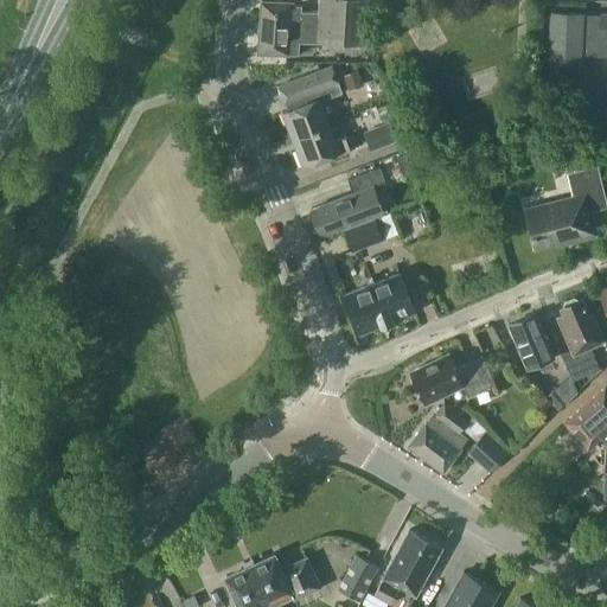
[(371,0),(319,0),(318,12),(300,11),(301,5),(293,5),(293,2),(261,1),(259,52),(298,55),(299,42),(369,45),(371,0)]
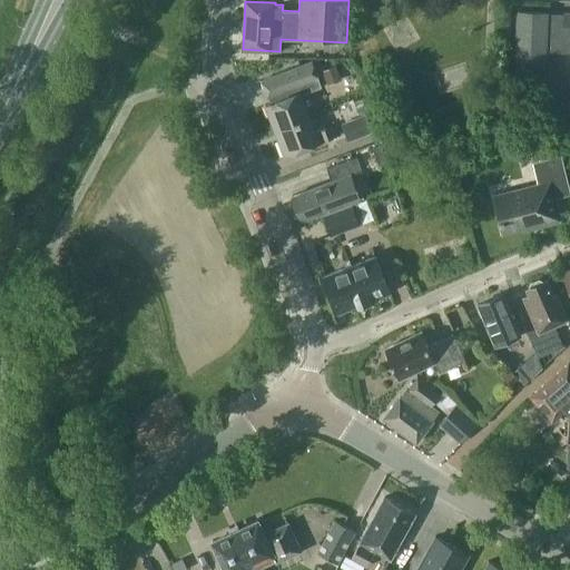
[(546,12),(517,11),(514,67),(543,68),(544,51),(569,52),(569,12),(563,13),(563,17),(546,16),(546,12)]
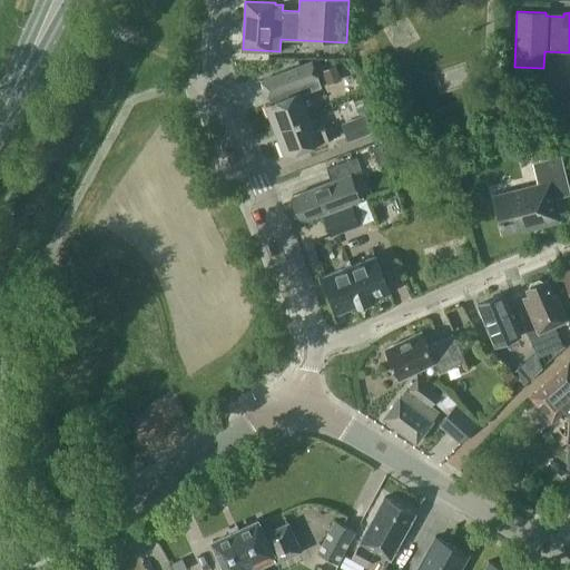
[(272,126),(307,112),(300,92),(320,86),(311,62),(261,81),(268,102),(264,104),(272,126)]
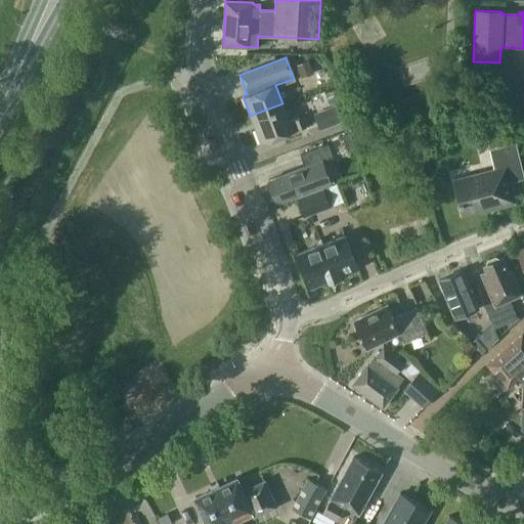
[(301,78),(313,73),(308,60),(296,66),(301,78)]
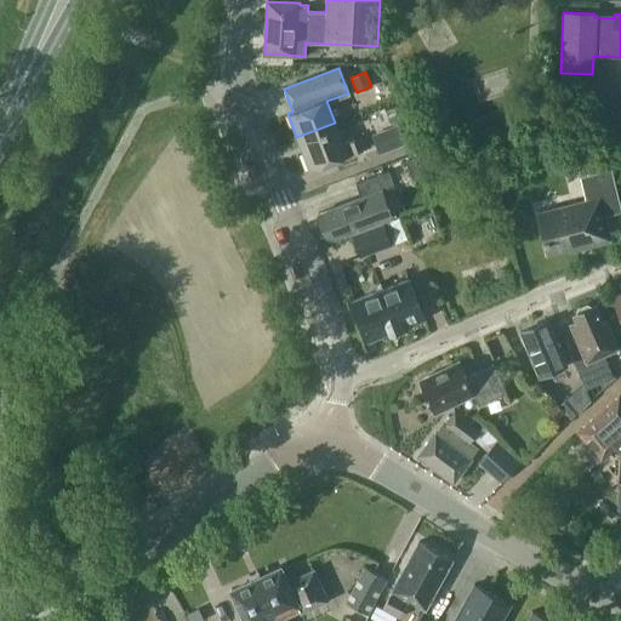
[(343,143),(335,123),(296,137),(308,169),(369,147),(365,136),(343,143)]
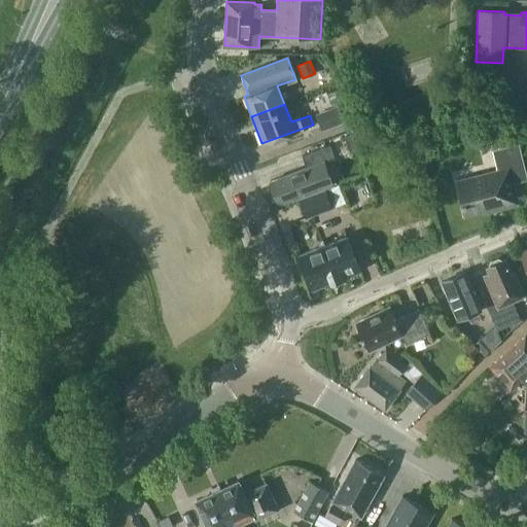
[(343,123),(337,106),(315,113),(321,130),(343,123)]
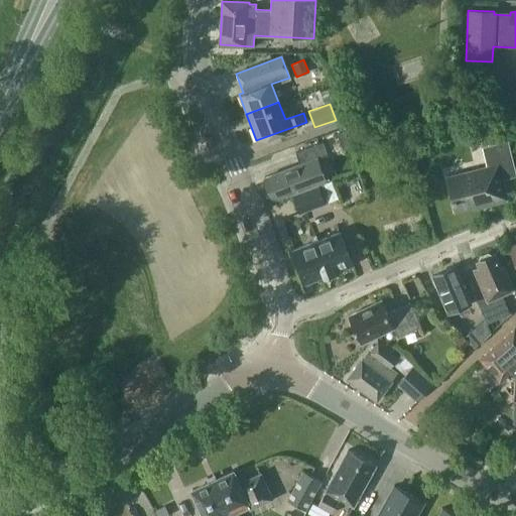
[(482,148),(487,167),(446,177),(455,212),(484,204),(484,206),(506,201),(501,179),(515,176),(507,141),(482,148)]
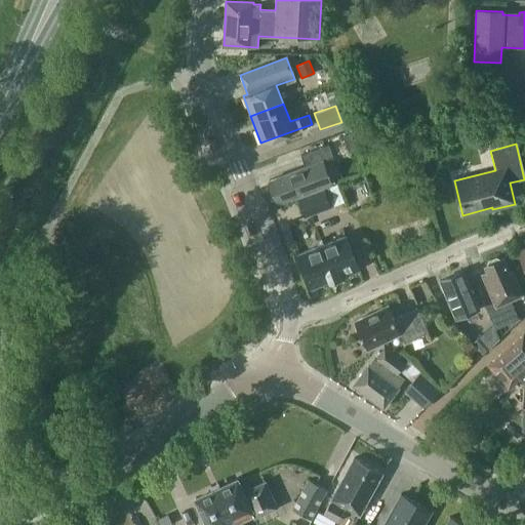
[(298,199),(324,190),(323,187),(331,184),(322,159),(332,156),(328,145),(300,154),(306,167),(269,180),(277,203),(297,196),(298,199)]
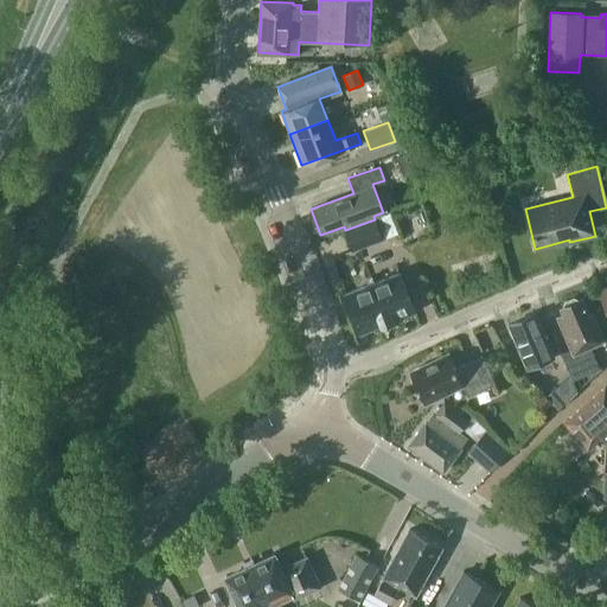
[(383,240),(375,219),(345,230),(352,250),(383,240)]
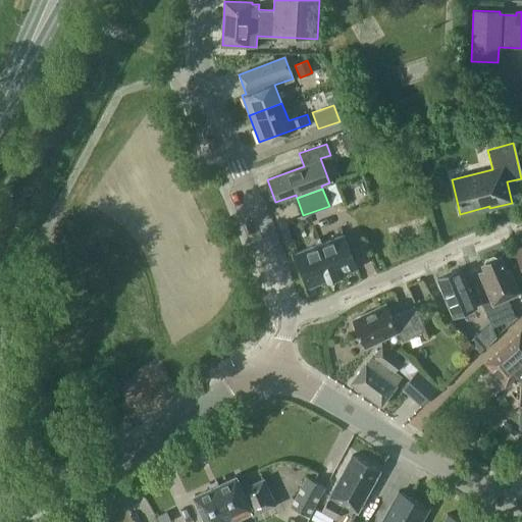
[(356,266),(344,235),(321,243),(319,237),(313,239),(315,245),(297,252),(309,284),(356,266)]
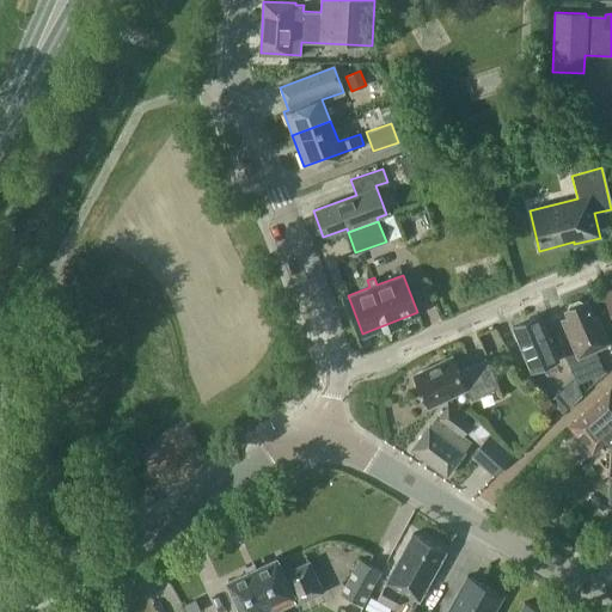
[(583,301),(579,298),(569,301),(567,308),(564,310),(567,316),(561,318),(575,352),(565,355),(576,383),(604,371),(594,349),(610,342),(598,314),(594,316),(587,299),(583,301)]
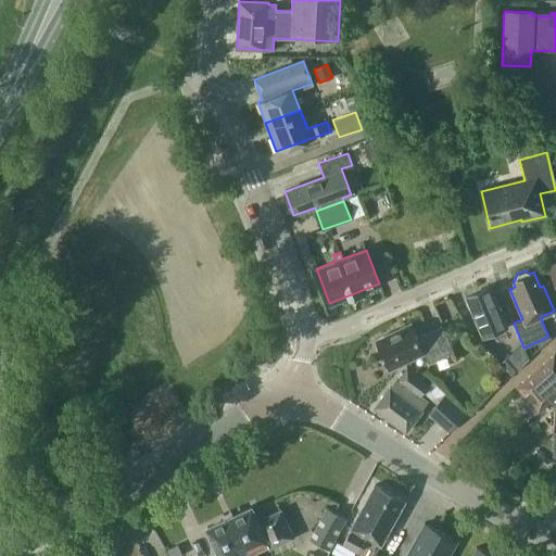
[(465,297),(481,337),(506,326),(490,287),(465,297)]
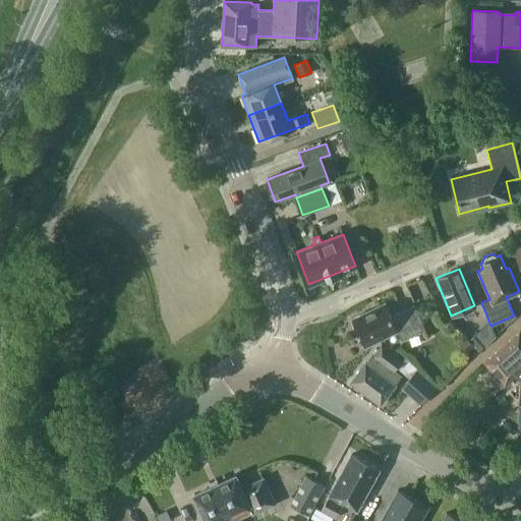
[(391,314),(386,302),(351,320),(363,346),(396,330),(401,339),(424,328),(413,304),(391,314)]
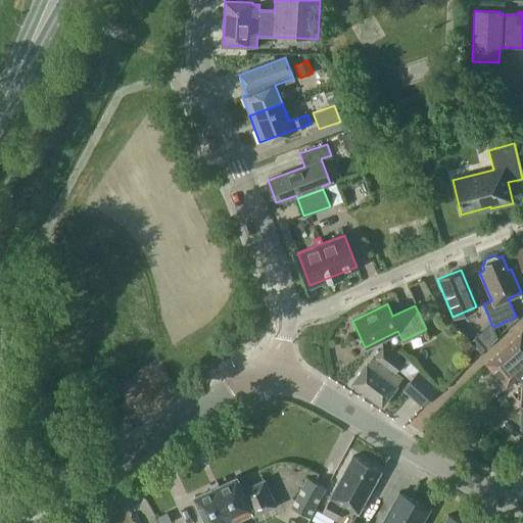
[(522,336),(520,334),(485,363),(506,387),(514,380),(517,377),(522,382),(520,407),(522,406),(522,336)]
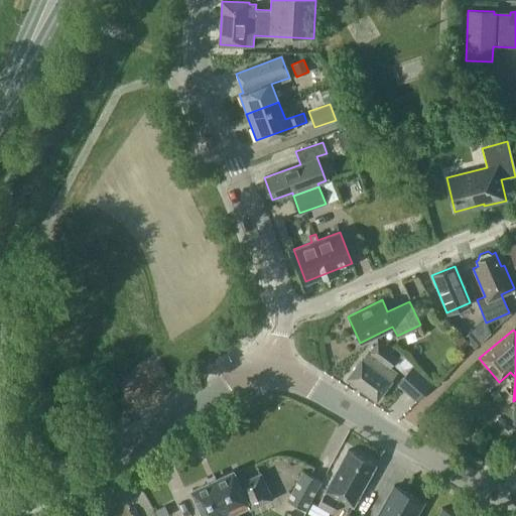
[(475,331),(468,338),(477,348),(485,341),(475,331)]
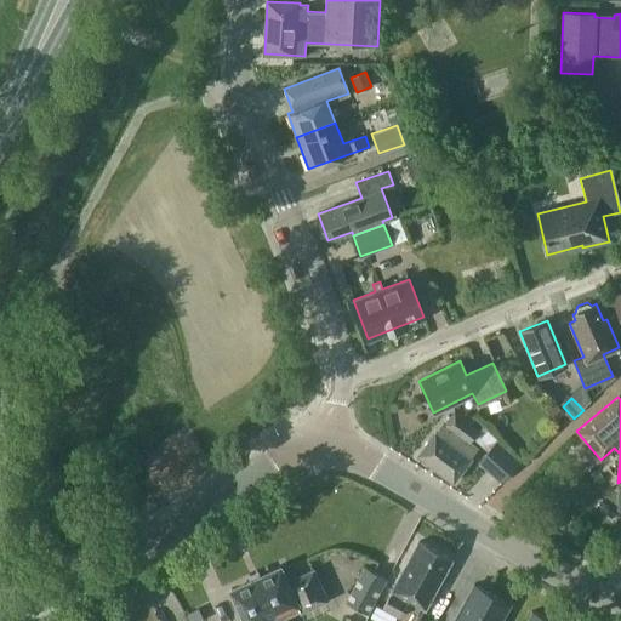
[(557,420),(565,412),(554,400),(546,408),(557,420)]
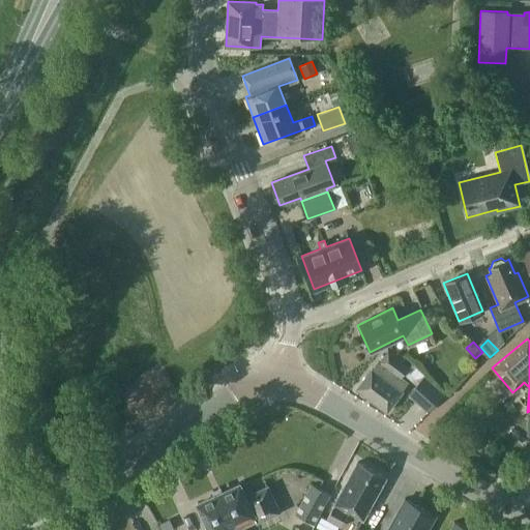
[(408,366),(387,351),(379,361),(377,360),(356,388),(386,410),(407,382),(401,377),(408,366)]
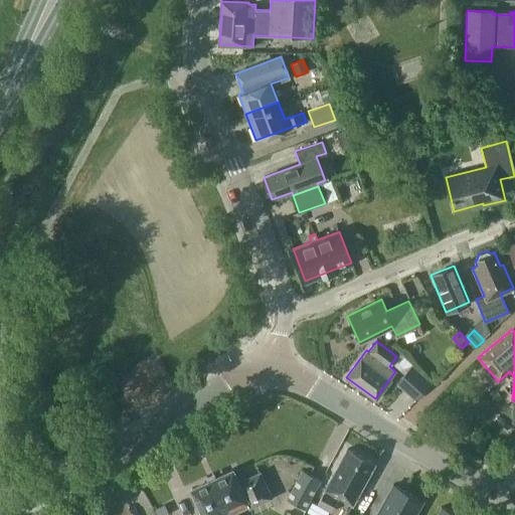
[(431,382),(412,366),(399,381),(416,397),(431,382)]
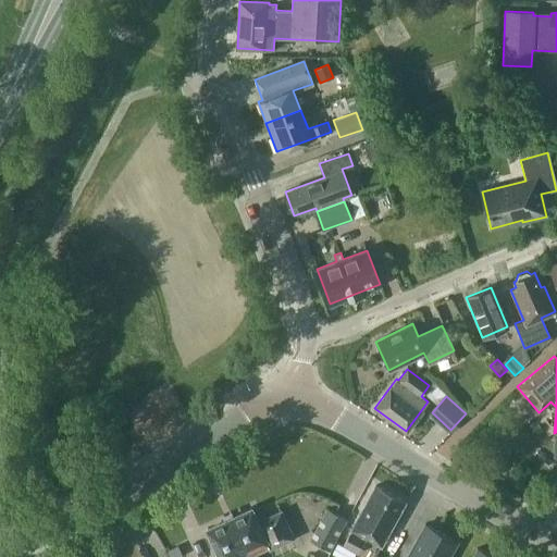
[(405,500),(374,484),(350,530),(350,531),(343,546),(358,554),(366,539),(380,546),(405,500)]
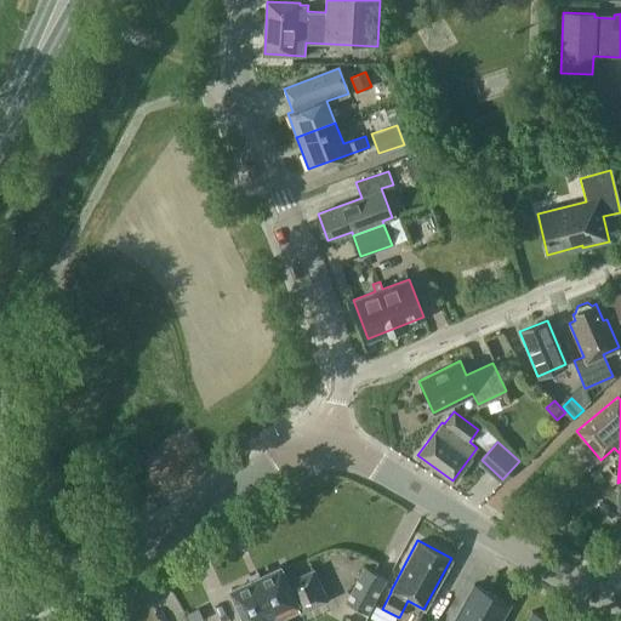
[(279,567),(262,575),(266,582),(261,585),(271,605),(273,604),(279,616),(298,608),(300,611),(326,599),(313,569),(286,581),(279,567)]
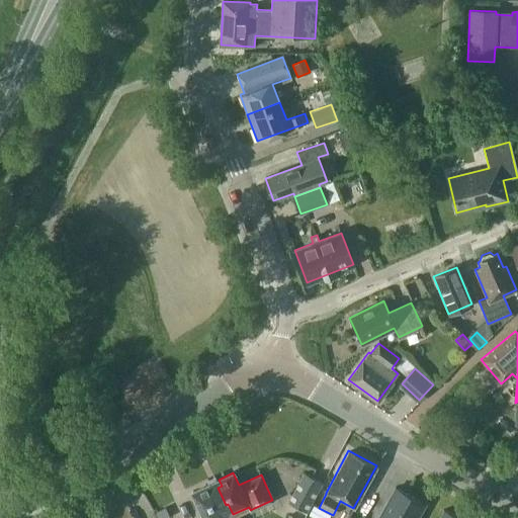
[(322,484),(303,473),(287,502),(308,512),(322,484)]
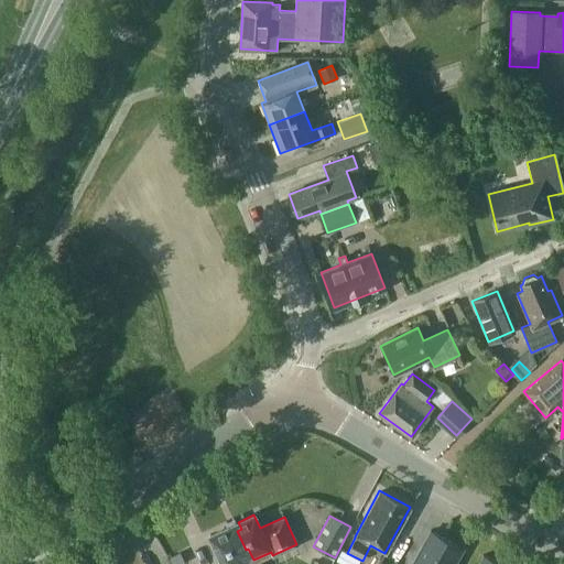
[(252,563),(251,561),(253,560),(248,549),(246,550),(237,531),(241,529),(238,522),(208,535),(221,563),(252,563)]
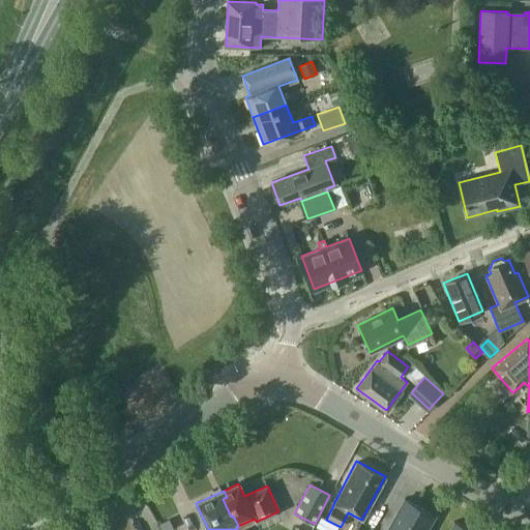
[(425,529),(435,516),(404,499),(386,529),(425,529)]
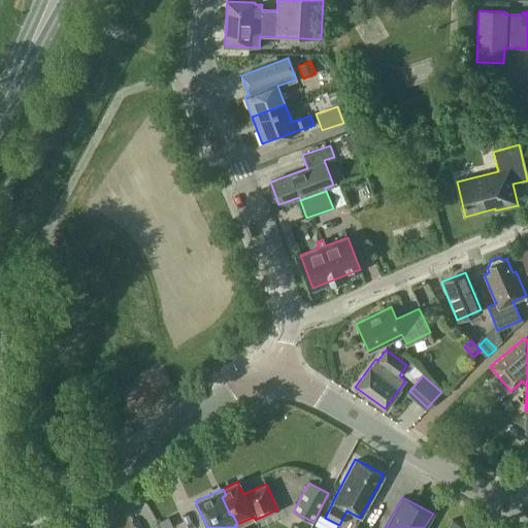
[(168,527),(173,526),(168,516),(158,521),(161,527),(168,527)]
